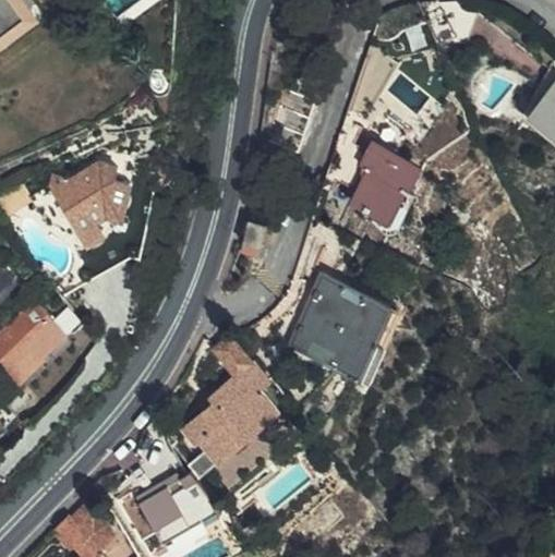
[(0,58),(48,20),(32,0),(0,0),(0,58)]
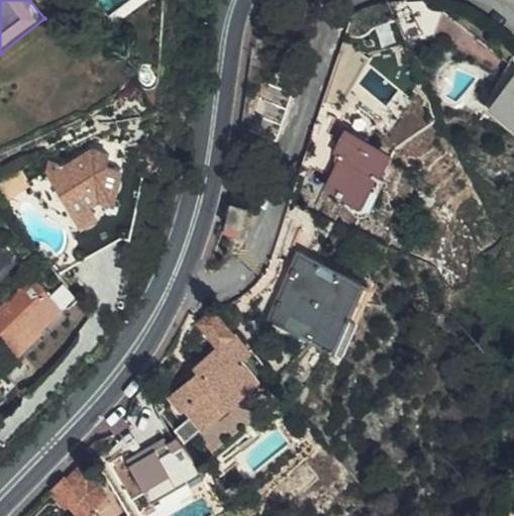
[(513,76),(492,105),(513,122),(513,76)]
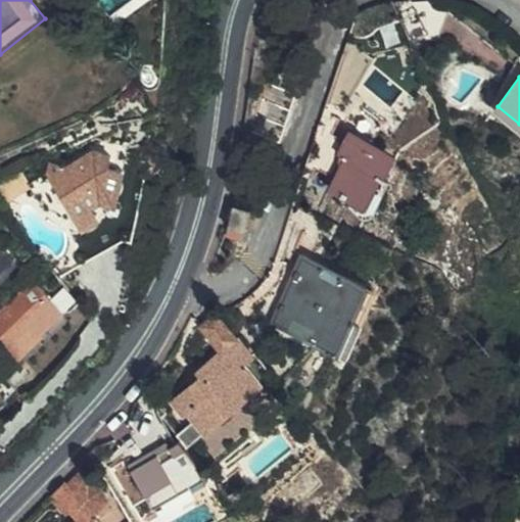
[(346,129),(340,139),(345,142),(351,132),(346,129)]
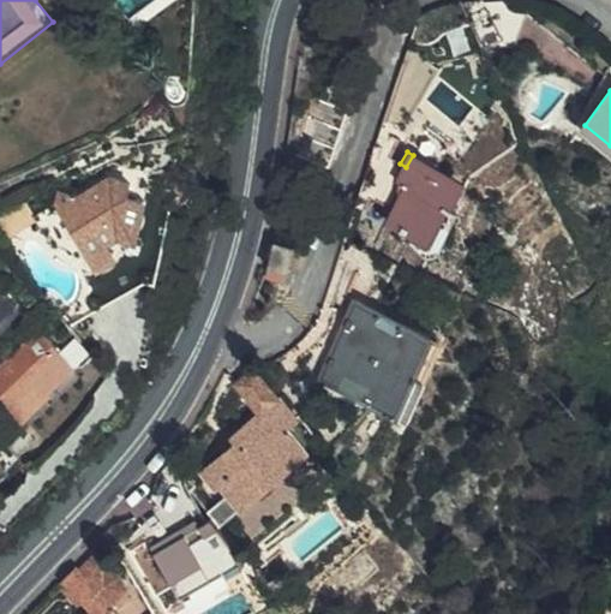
[(406,167),(400,164),(384,156),(363,200),(390,213),(412,224),(433,182),(425,177),(431,165),(413,155),(406,167)]
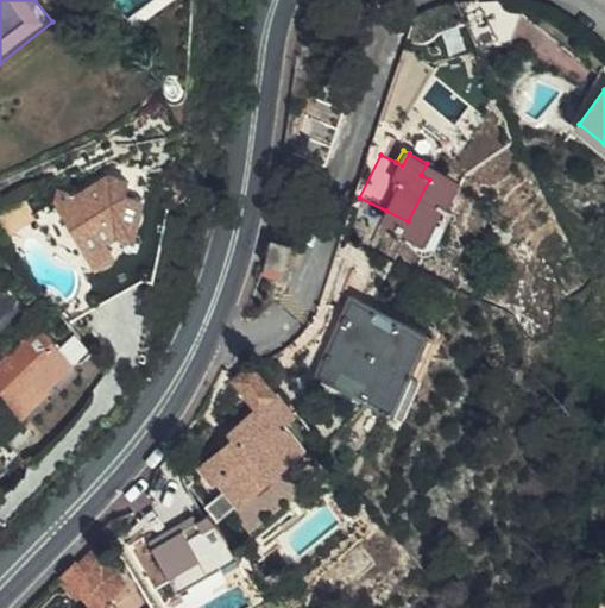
[(408,221),(386,211),(380,221),(402,240),(407,242),(413,242),(420,238),(451,174),(427,163),(421,175),(429,180),(408,221)]
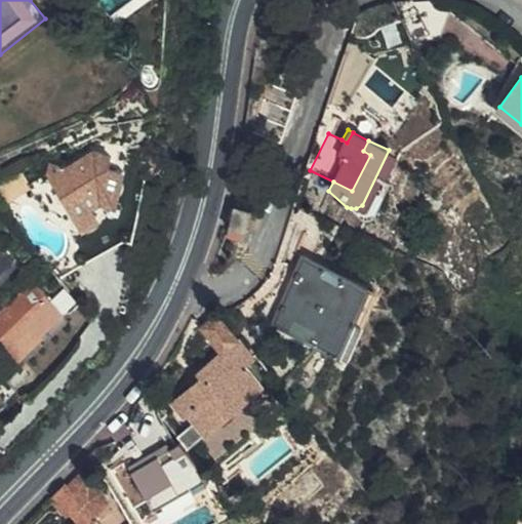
[(51,219),(70,208),(83,228),(101,214),(94,205),(102,201),(118,203),(125,171),(112,168),(114,157),(93,154),(70,170),(49,166),(46,176),(29,188),(51,219)]
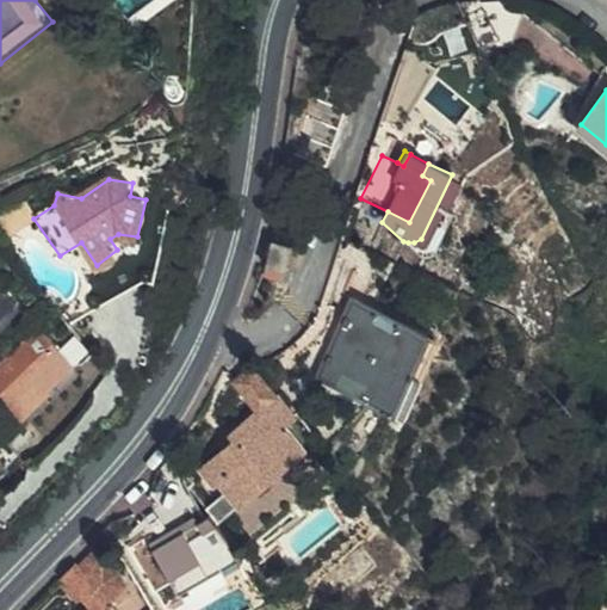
[(264,266),(280,270),(287,246),(268,240),(264,266)]
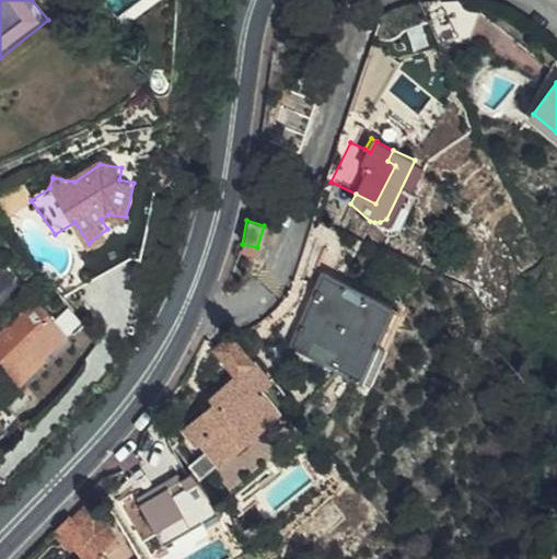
[(242,244),(240,252),(254,256),(257,247),(242,244)]
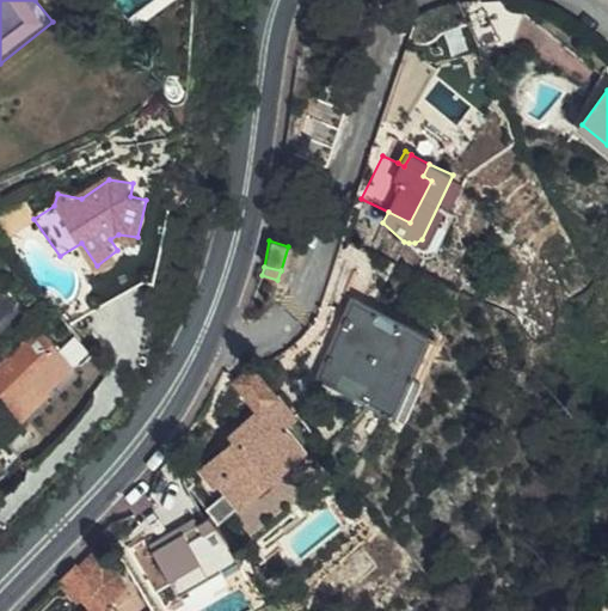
[(385,410),(418,334),(354,305),(320,383),(385,410)]
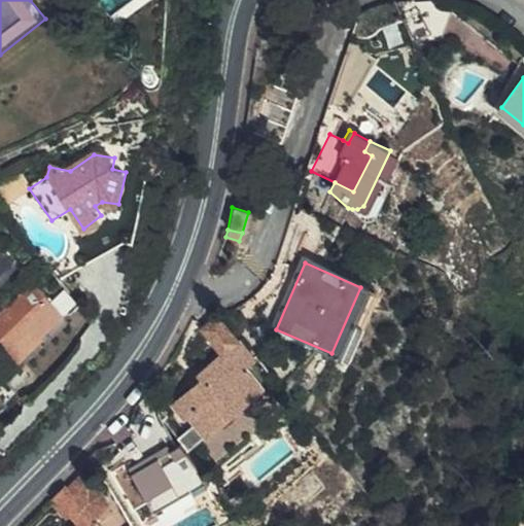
[(89,307),(74,289),(56,301),(39,284),(0,320),(0,343),(12,357),(0,369),(0,371),(9,381),(50,343),(47,340),(72,317),(75,321),(89,307)]
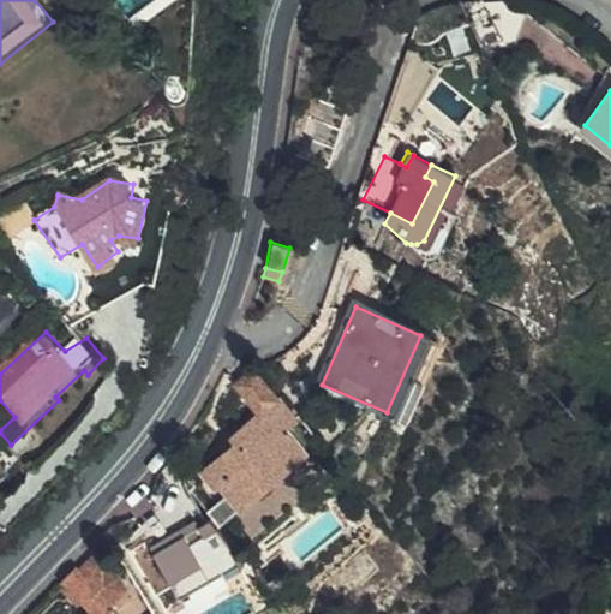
[(431,340),(420,335),(387,412),(399,418),(431,340)]
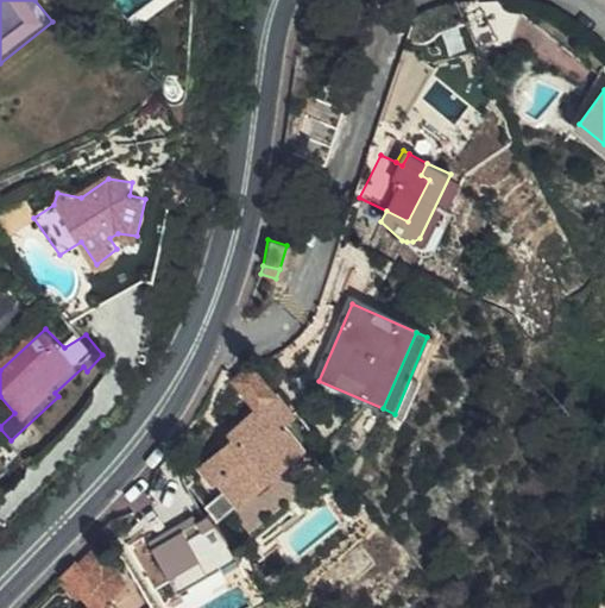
[(291,415),(290,415),(249,363),(231,378),(253,409),(227,432),(232,439),(226,444),(199,468),(213,484),(218,481),(235,505),(302,450),(283,426),(291,415)]
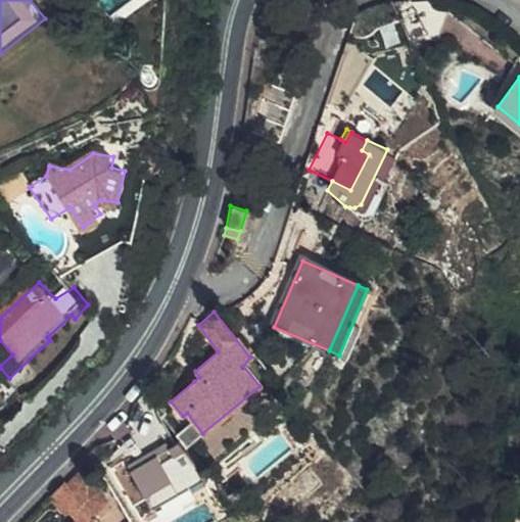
[(78,323),(75,319),(72,315),(47,337),(50,340),(9,378),(14,383),(18,379),(26,372),(78,323)]
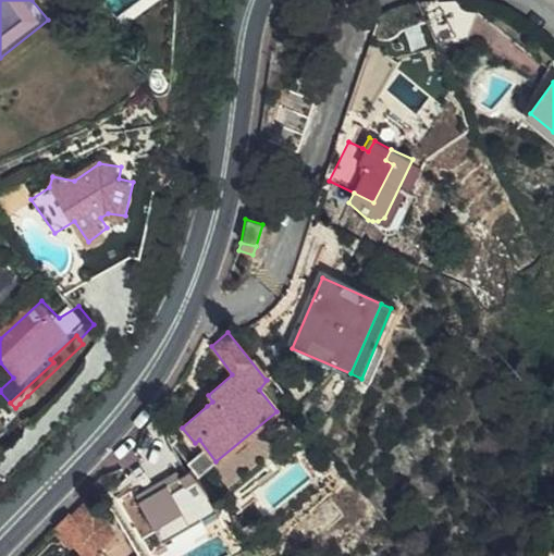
[(202,400),(207,406),(212,402),(208,395),(202,400)]
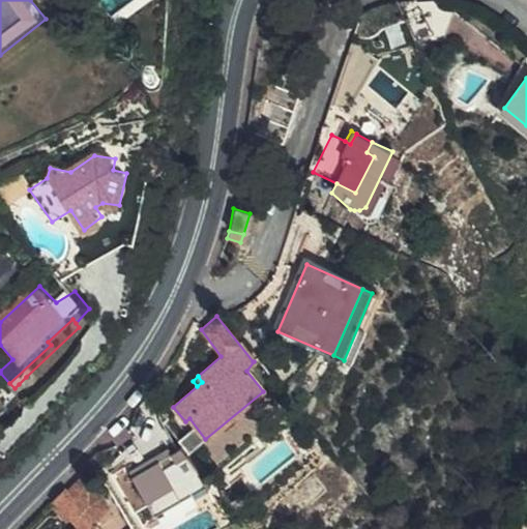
[(30,382),(26,377),(19,384),(23,388),(30,382)]
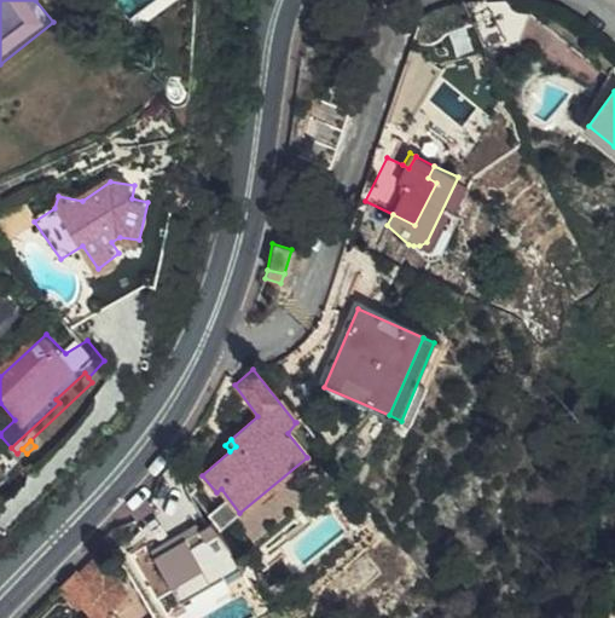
[(17,454),(11,448),(4,455),(18,471),(25,463),(17,454)]
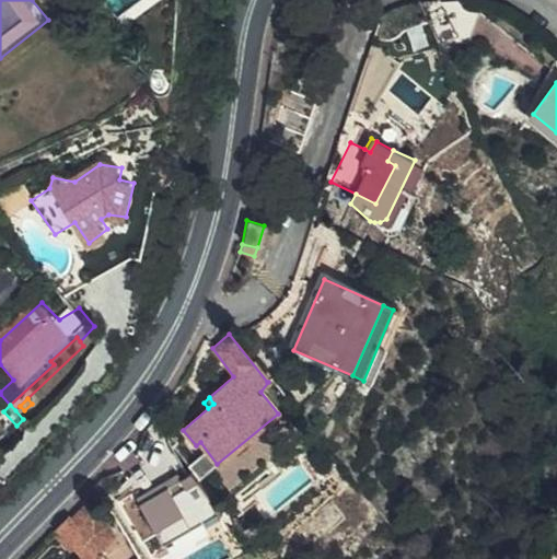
[(81,503),(66,520),(74,530),(91,515),(81,503)]
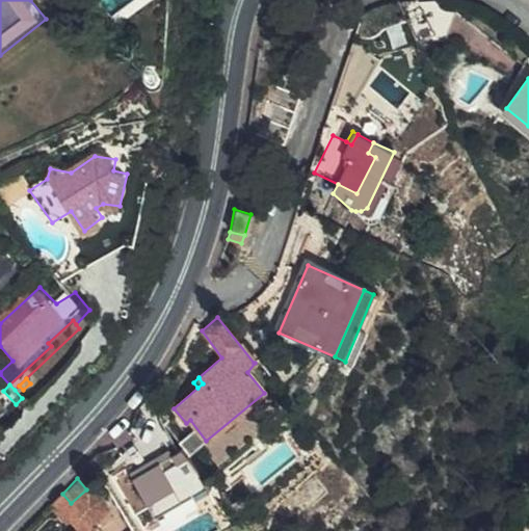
[(97,530),(89,524),(102,513),(99,504),(86,489),(71,503),(62,494),(48,507),(71,530),(97,530)]
